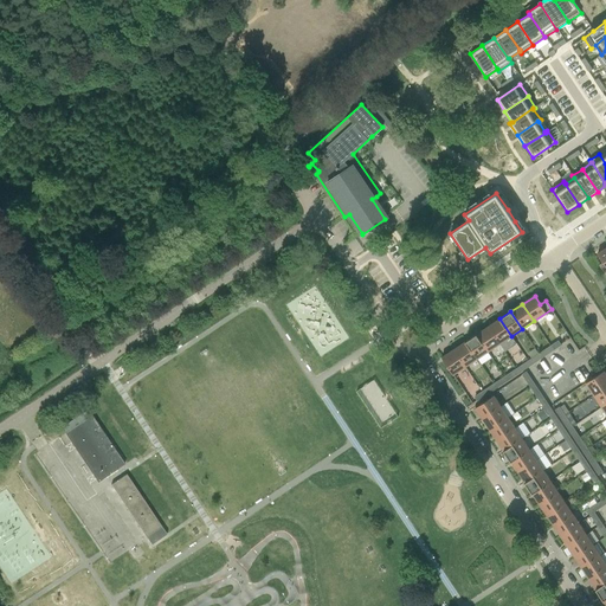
[(500,345),(511,336),(500,318),(488,327),(500,345)]
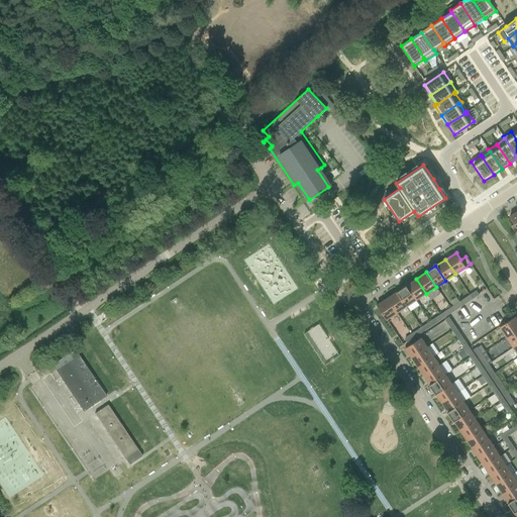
[(416,300),(426,294),(416,279),(406,286),(416,300)]
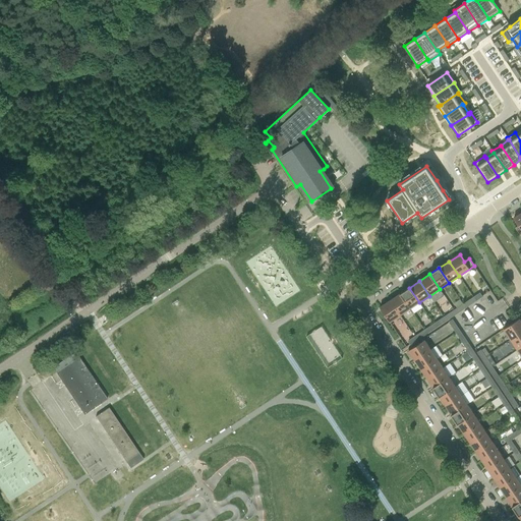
[(410,308),(419,302),(409,288),(400,294),(410,308)]
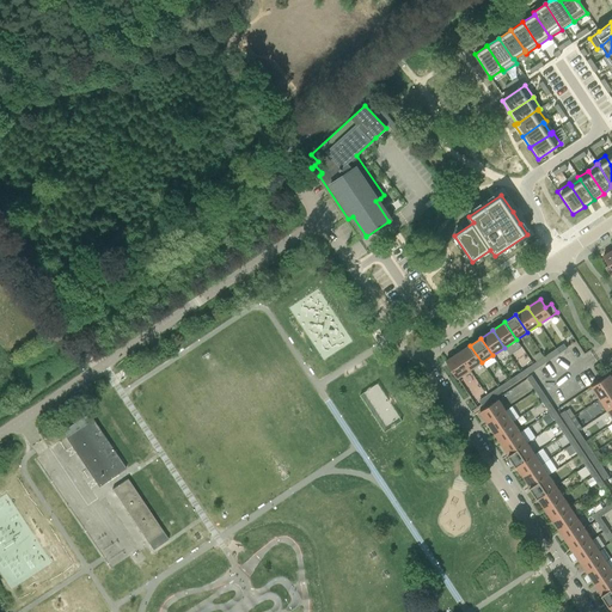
[(470,371),(482,362),(470,346),(458,353),(470,371)]
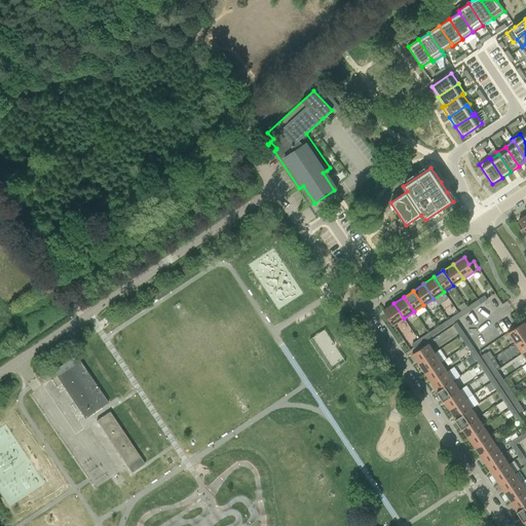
[(393,303),(383,310),(393,326),(404,318),(393,303)]
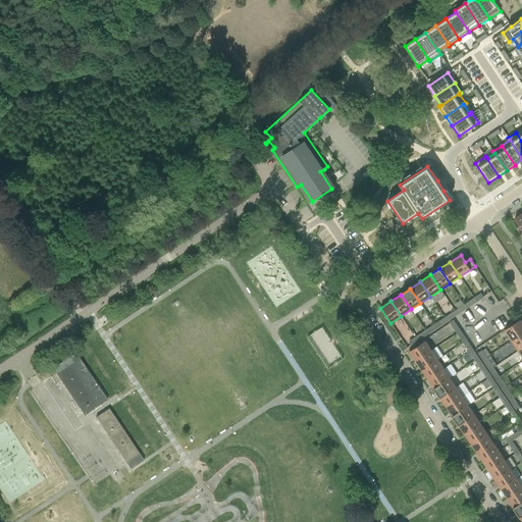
[(460,313),(467,308),(465,304),(458,309),(460,313)]
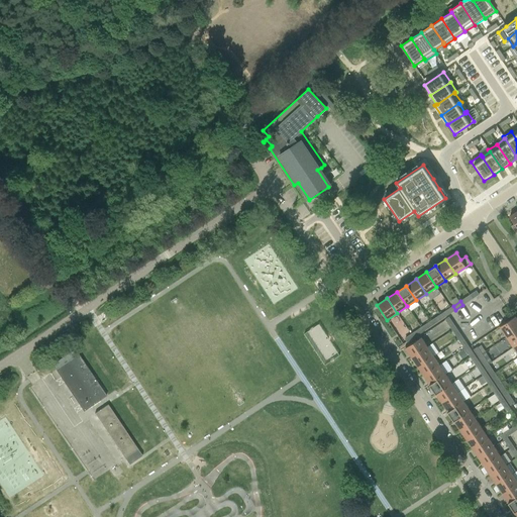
[(446,316),(453,311),(451,307),(444,312),(446,316)]
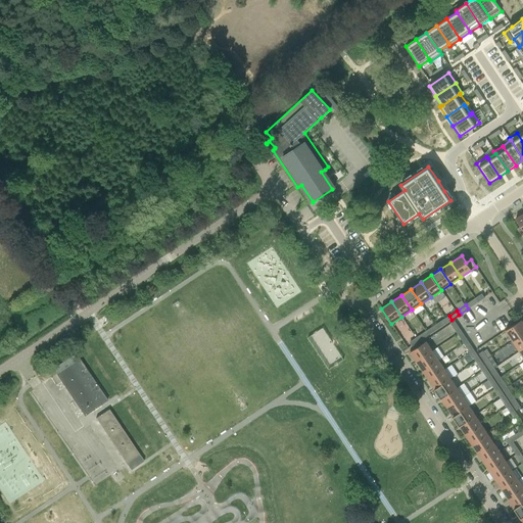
[(441,326),(448,321),(446,318),(439,323),(441,326)]
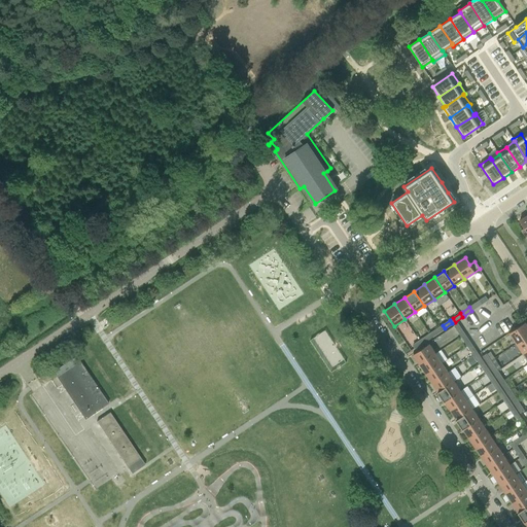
[(526,337),(526,324),(525,322),(510,334),(516,344),(526,337)]
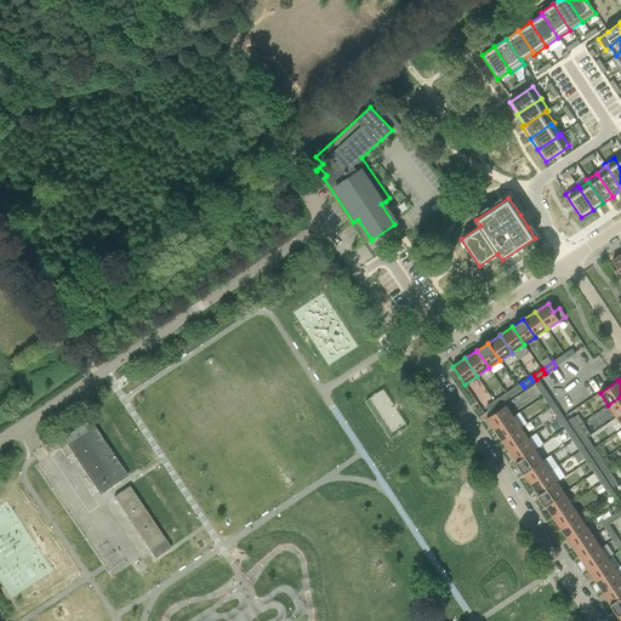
[(512,396),(520,389),(518,386),(510,392),(512,396)]
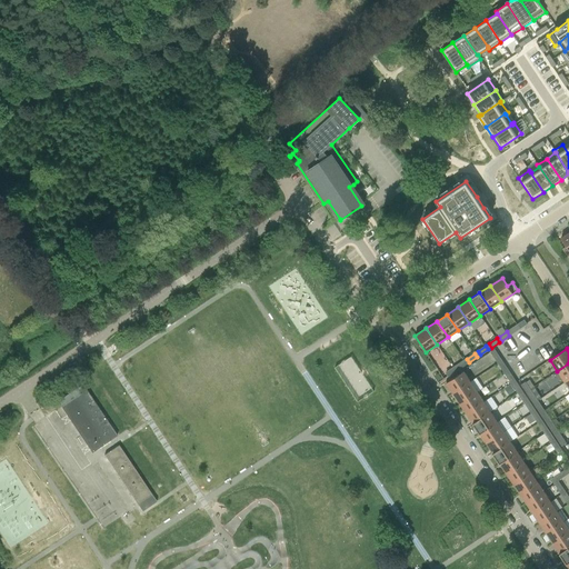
[(457,366),(459,369),(467,363),(465,360),(457,366)]
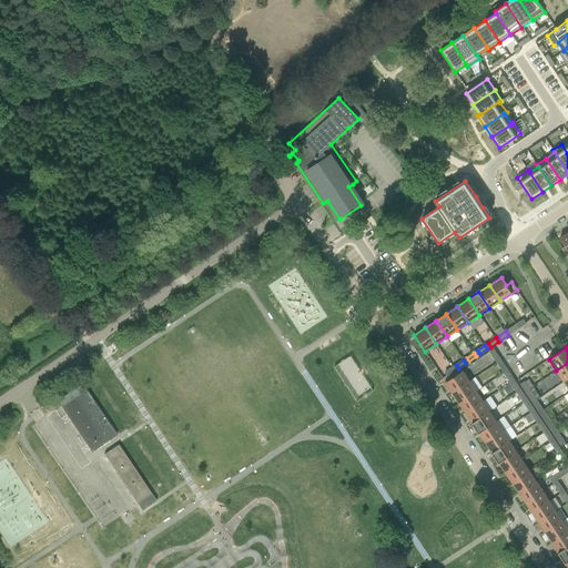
[(501,369),(505,367),(499,359),(496,362),(501,369)]
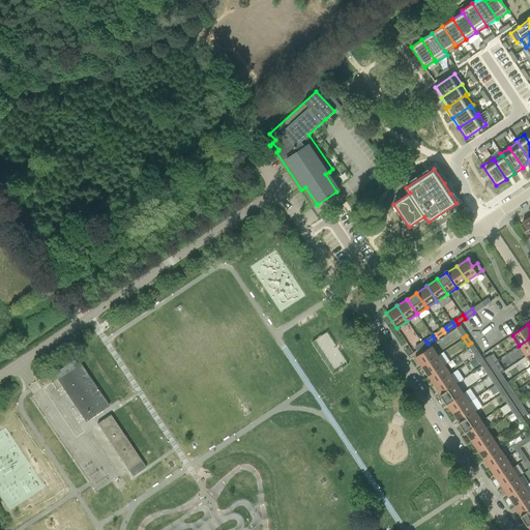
[(529,339),(519,346),(526,356),(529,353),(529,339)]
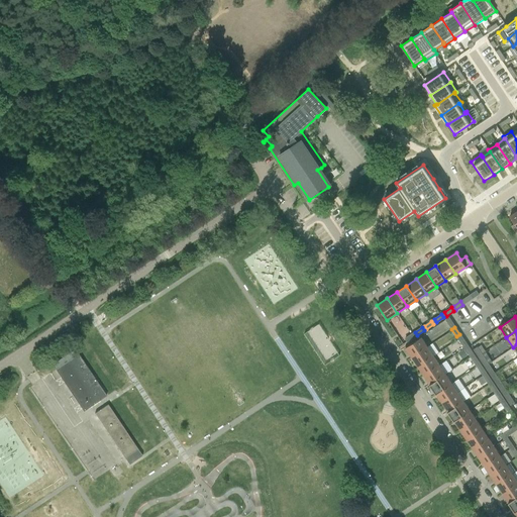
[(407,342),(414,337),(412,333),(405,338),(407,342)]
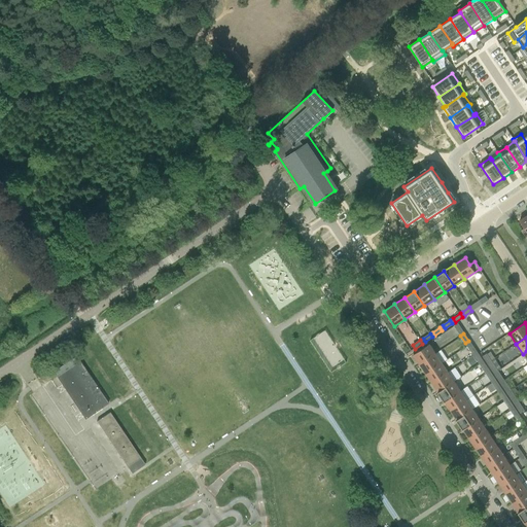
[(471,352),(475,350),(469,342),(466,345),(471,352)]
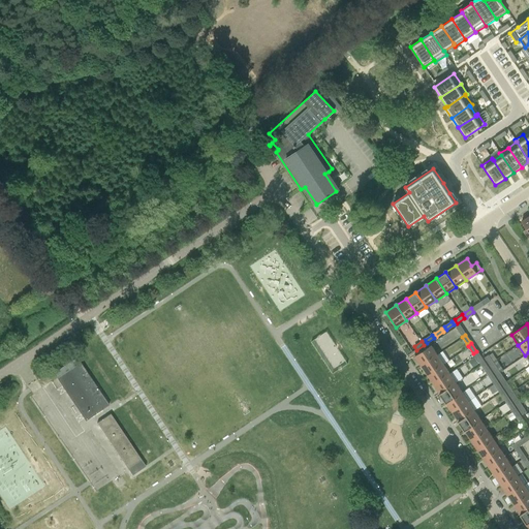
[(422,366),(437,355),(431,345),(414,356),(422,366)]
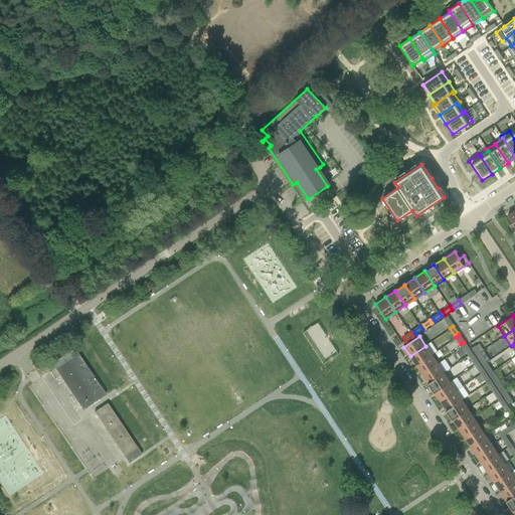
[(467,353),(470,351),(465,344),(462,346),(467,353)]
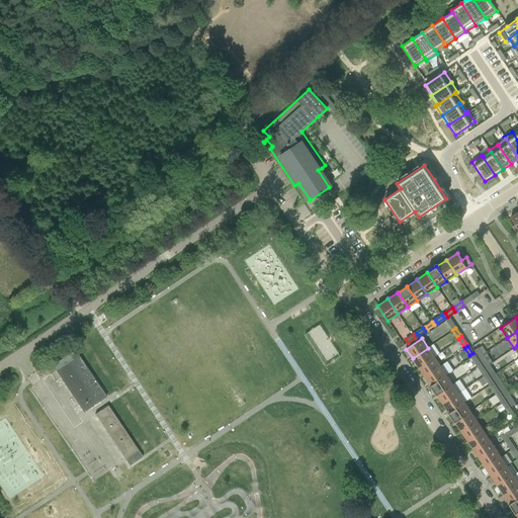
[(418,367),(434,357),(428,348),(413,358),(418,367)]
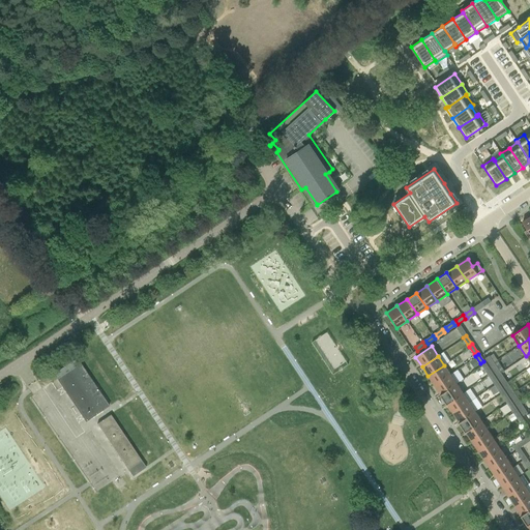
[(486,358),(491,366),(494,364),(489,356),(486,358)]
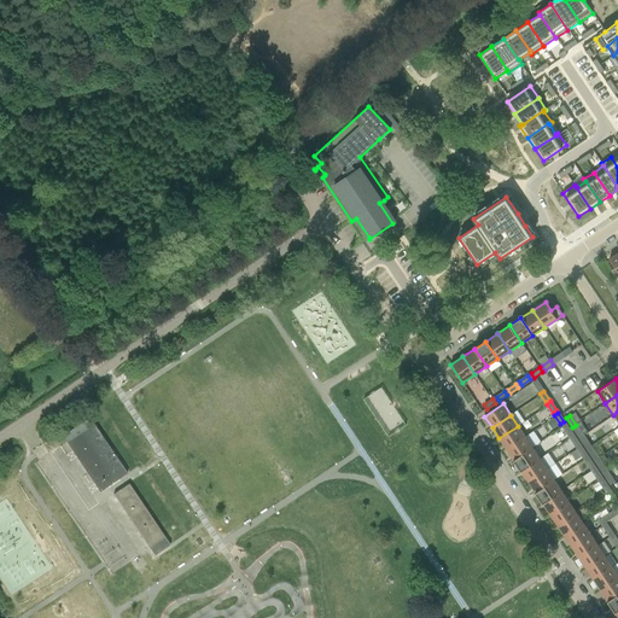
[(62,436),(65,442),(99,491),(127,473),(88,418),(62,436)]
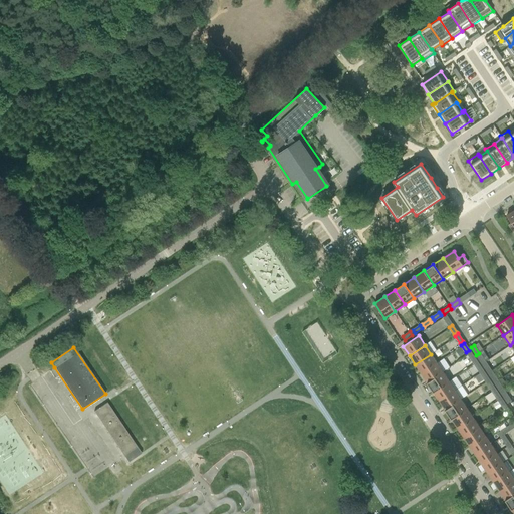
[(461,347),(456,351),(460,356),(464,353),(461,347)]
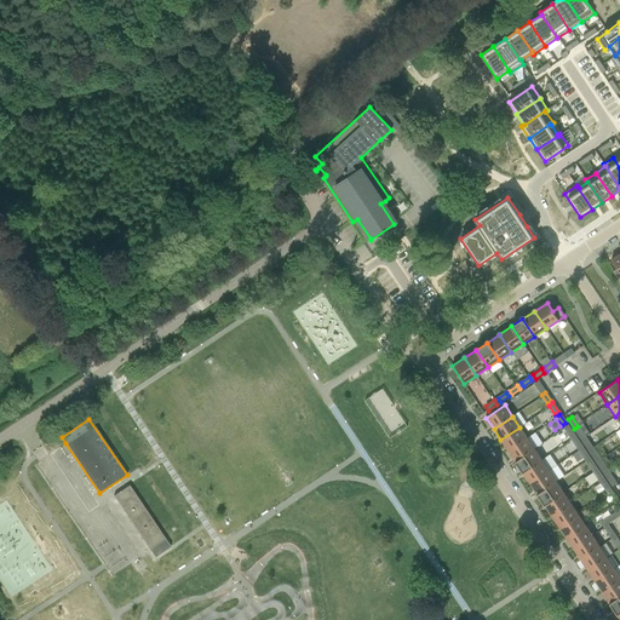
[(569,436),(573,434),(567,425),(563,428),(569,436)]
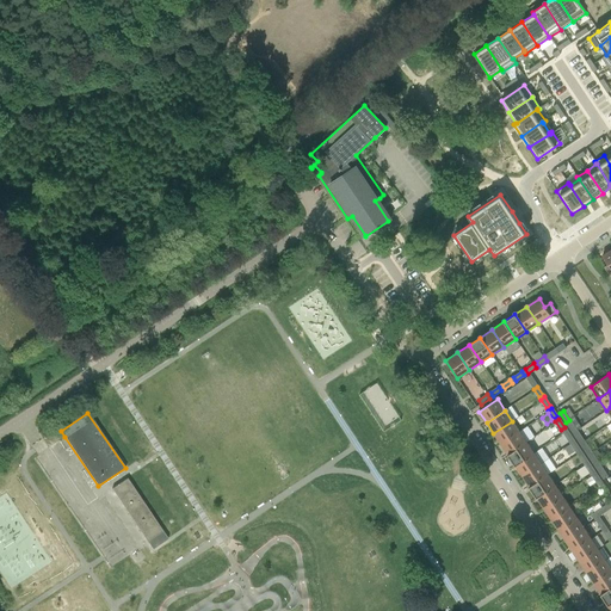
[(500,444),(519,432),(512,421),(493,433),(500,444)]
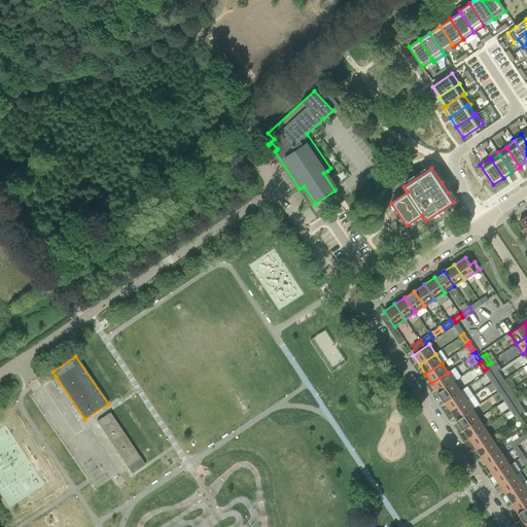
[(495,375),(498,373),(493,364),(490,366),(495,375)]
